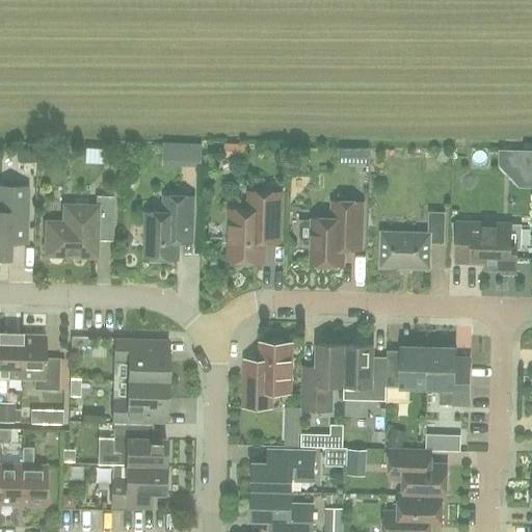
[(207,165),(206,142),(169,144),(170,166),(207,165)]
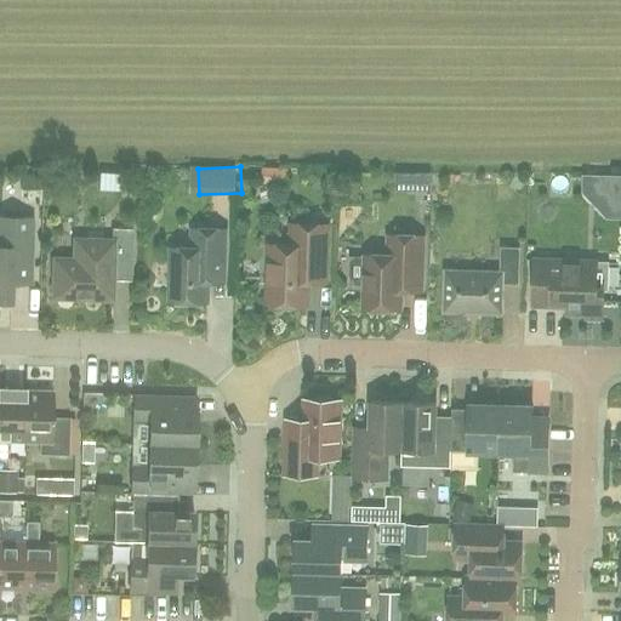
[(262,166),(261,183),(288,184),(289,167),(262,166)]
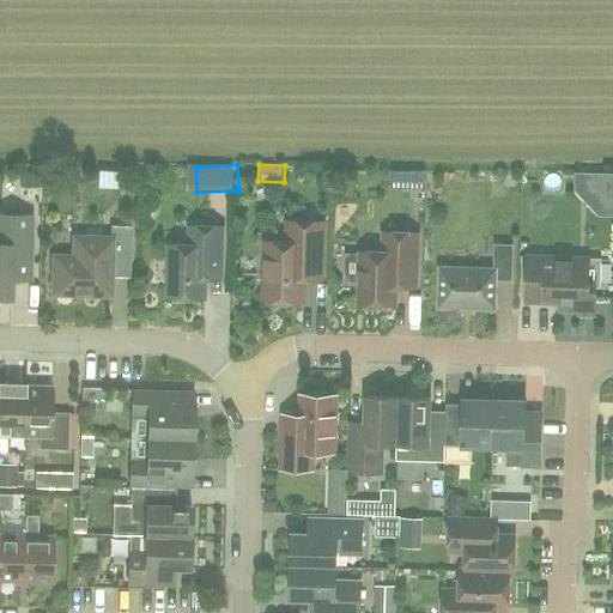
[(32,214),(0,213),(0,301),(4,302),(6,297),(11,297),(11,279),(30,279),(32,214)]
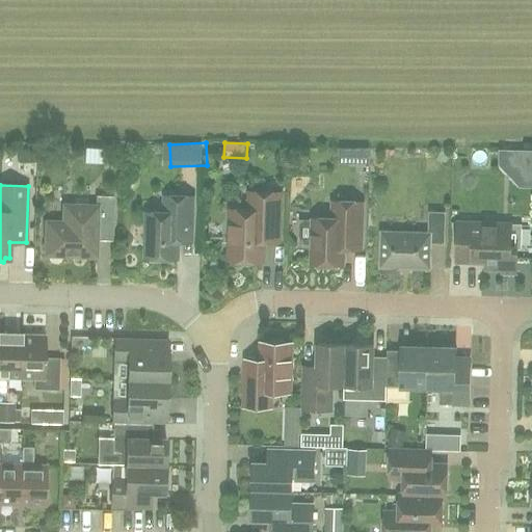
[(230,260),(263,261),(264,242),(280,242),(281,192),(249,191),(249,210),(231,209),(230,260)]
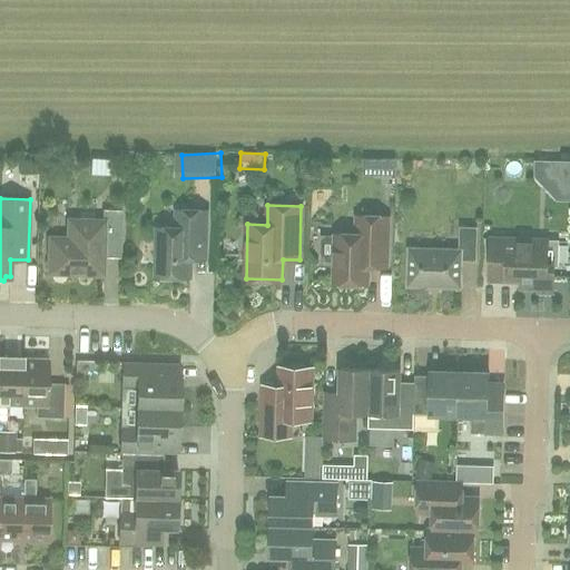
[(69,238),(50,237),(50,273),(102,274),(104,243),(121,244),(123,210),(104,209),(102,220),(69,220),(69,238)]
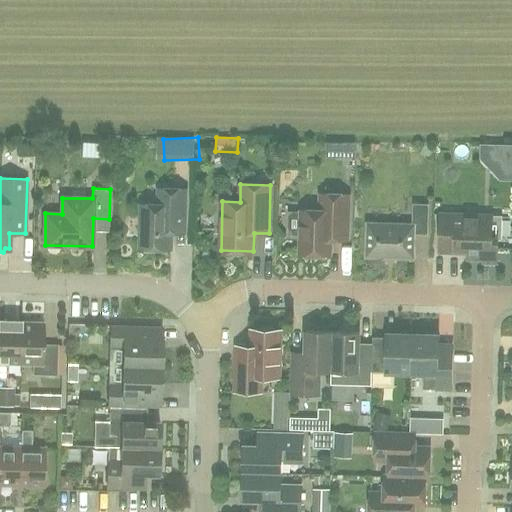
[(142,204),(141,248),(145,248),(146,251),(155,251),(157,248),(171,248),(172,218),(186,219),(187,189),(158,188),(158,204),(142,204)]
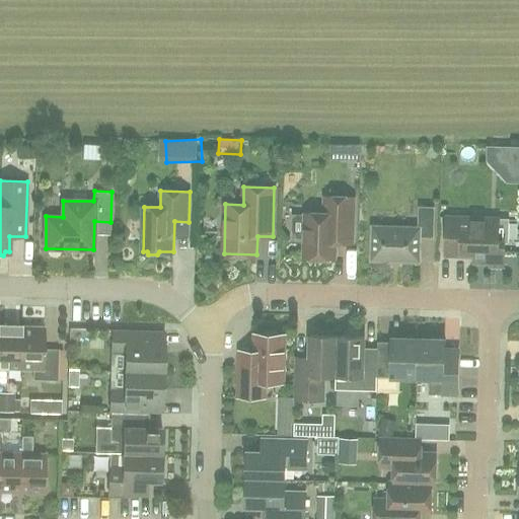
[(306,213),(305,216),(293,216),(292,238),(305,238),(304,257),(309,257),(311,261),(318,262),(321,257),(335,258),(336,242),(352,243),(354,197),(325,197),(324,214),(306,213)]
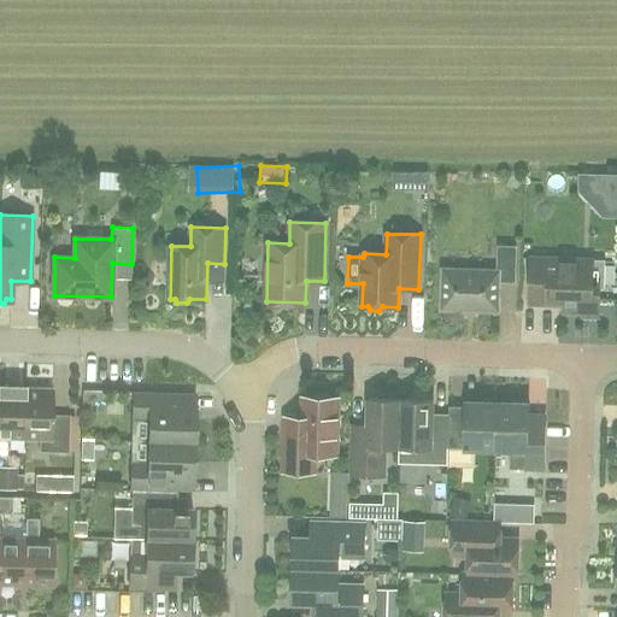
[(444,269),(442,309),(498,310),(499,281),(516,282),(516,246),(499,246),(498,271),(444,269)]
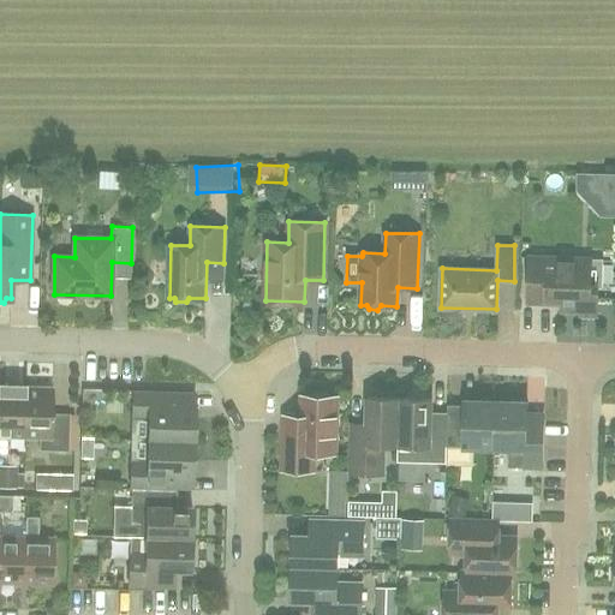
[(591,258),(529,256),(527,303),(562,304),(562,311),(580,311),(580,317),(597,317),(598,285),(591,285),(591,258)]
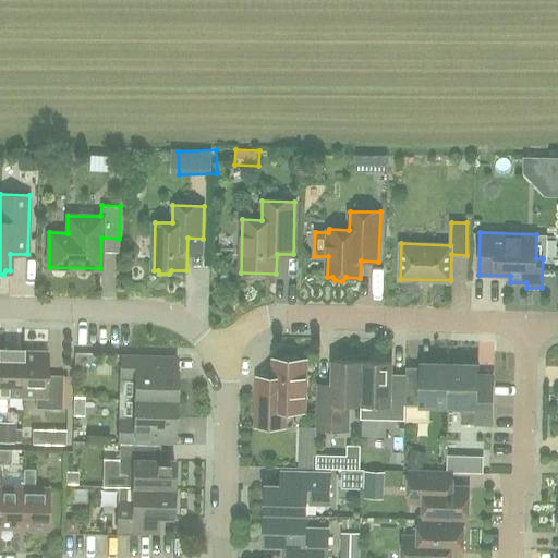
[(0,350),(0,412),(7,412),(8,396),(23,396),(24,351),(0,350)]
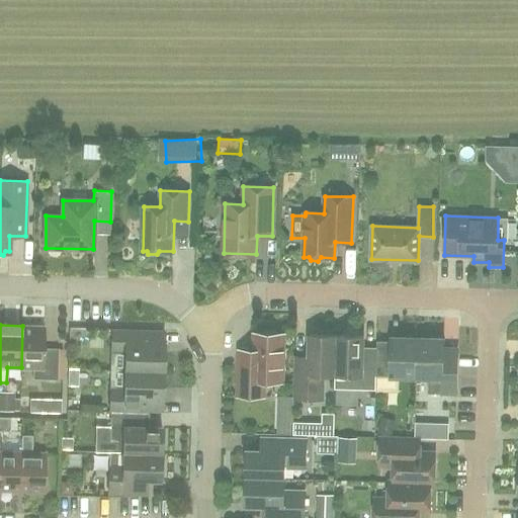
[(22,326),(21,367),(33,367),(33,378),(58,379),(59,348),(44,348),(45,327),(22,326)]
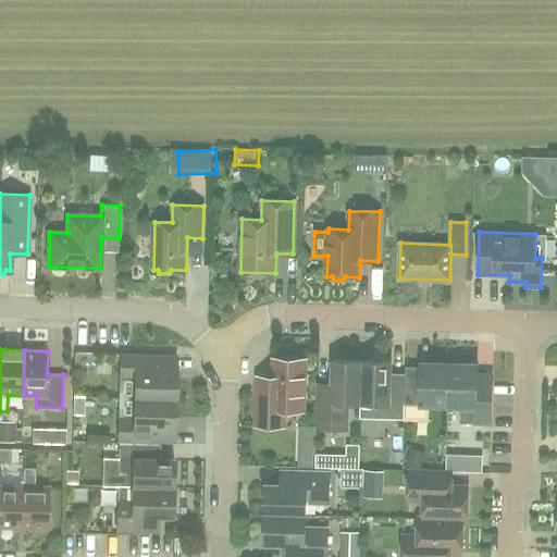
[(75,353),(74,370),(83,370),(83,362),(91,362),(91,353),(75,353)]
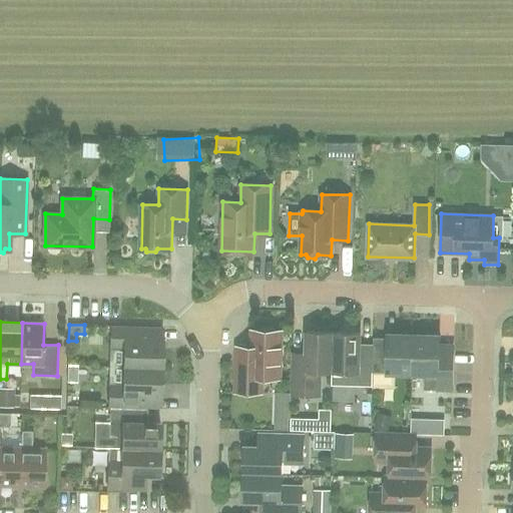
[(123,367),(162,368),(163,328),(111,327),(110,347),(124,347),(123,367)]
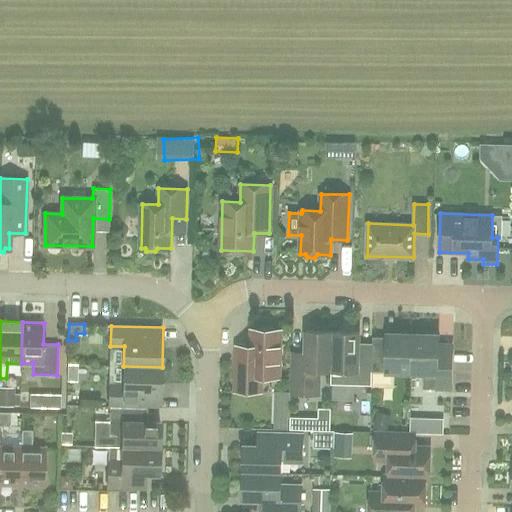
[(237,346),(235,391),(261,391),(262,376),(280,377),(281,330),(252,329),(251,347),(237,346)]
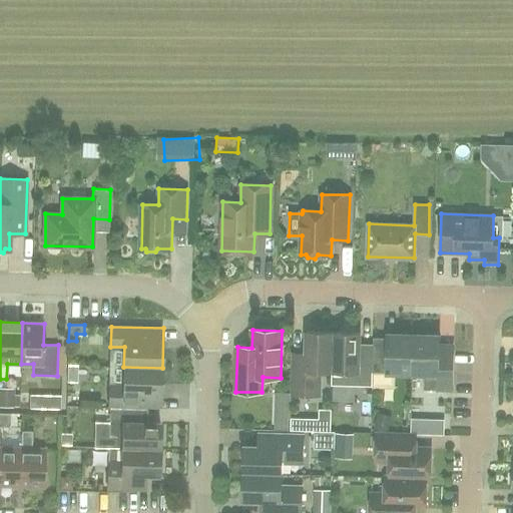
[(333,371),(334,333),(307,332),(306,354),(293,353),(292,395),(317,396),(317,384),(321,384),(321,371),(333,371)]
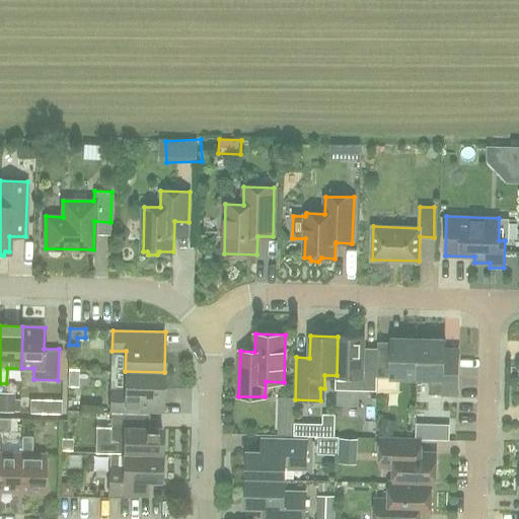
[(337,375),(336,389),(377,390),(377,376),(378,348),(364,348),(364,338),(338,337),(337,375)]
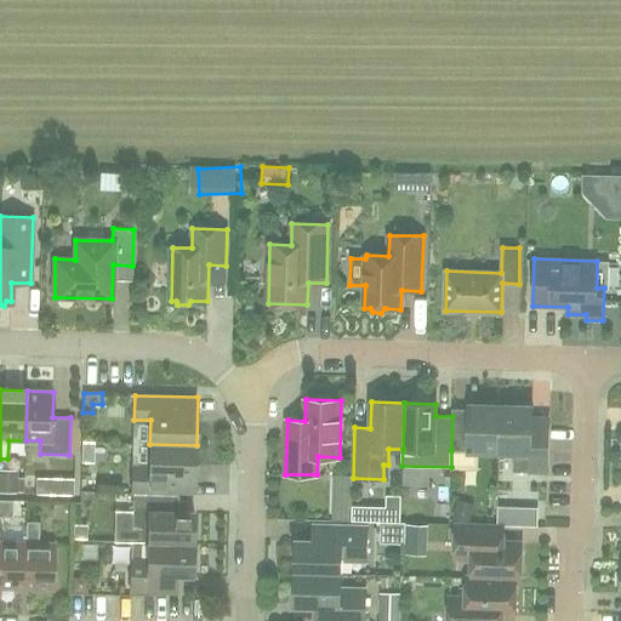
[(469,417),(453,416),(451,450),(500,451),(501,405),(469,404),(469,417)]
